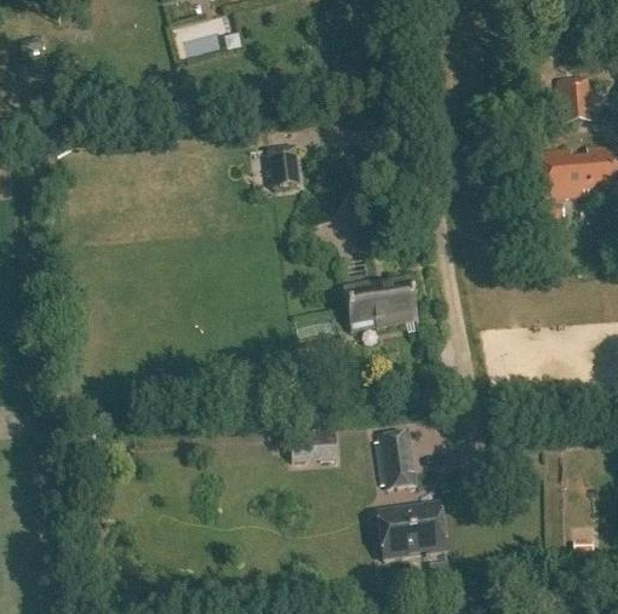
[(588,75),(556,76),(560,122),(591,120),(588,75)]
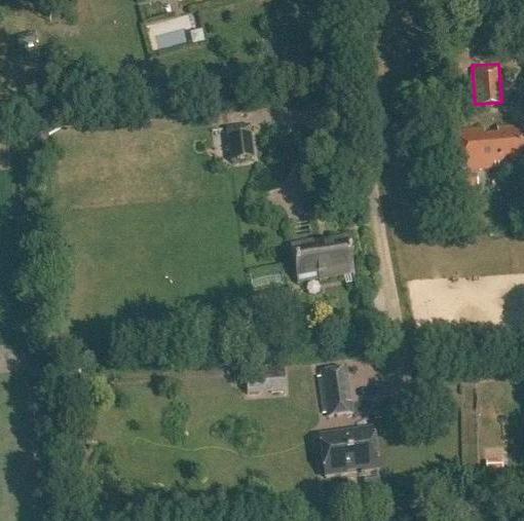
[(225,123),(230,159),(255,156),(251,121),(225,123)]
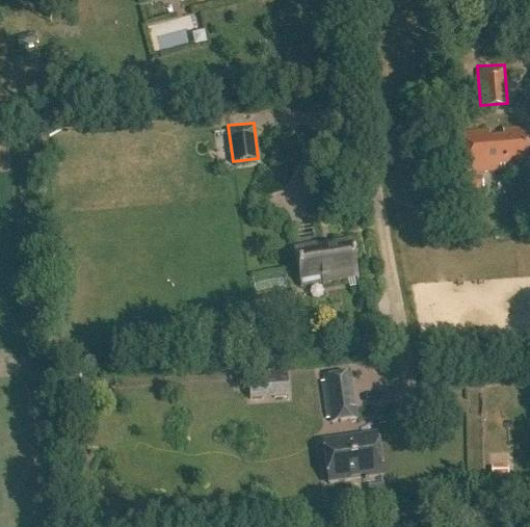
[(523,132),(523,125),(506,126),(506,132),(492,134),(492,127),(466,129),(470,169),(529,163),(529,131),(523,132)]
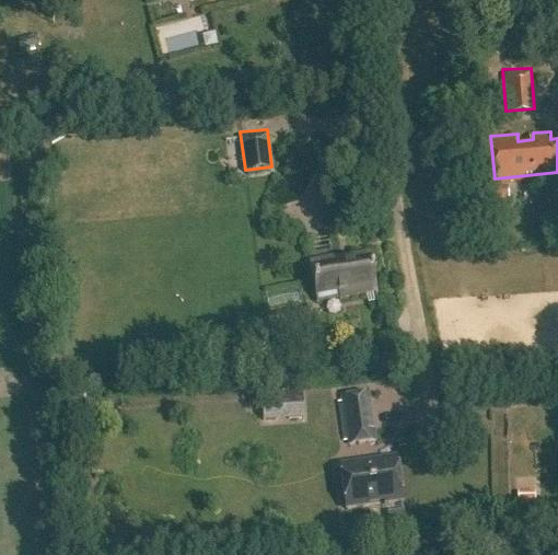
[(488,185),(489,197),(511,196),(511,183),(488,185)]
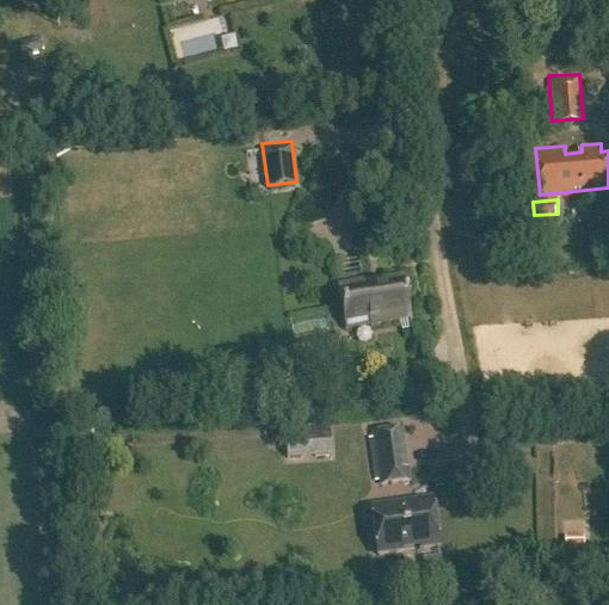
[(339,284),(344,318),(368,314),(368,319),(408,313),(403,273),(339,284)]
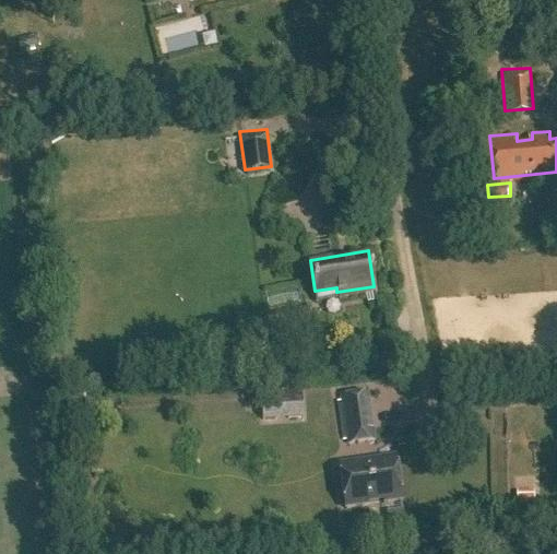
[(299,408),(297,382),(258,385),(260,411),(299,408)]
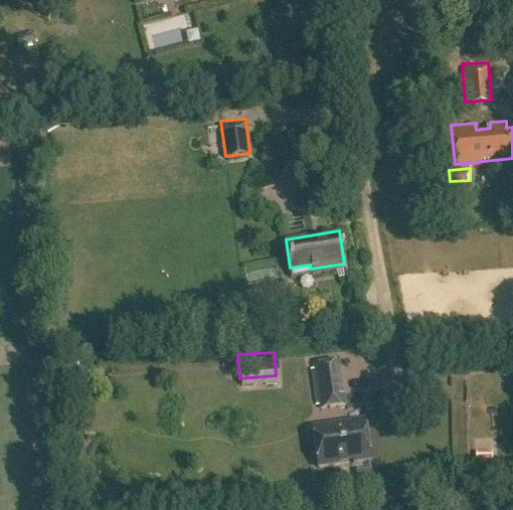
[(316,363),(321,407),(347,404),(341,360),(316,363)]
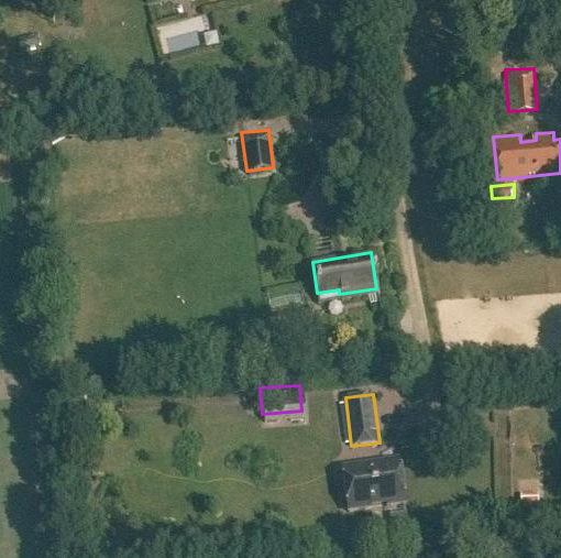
[(345,463),(351,505),(408,498),(403,456),(345,463)]
